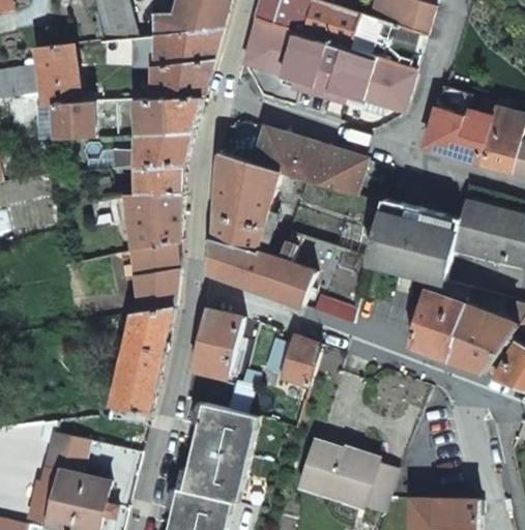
[(153,34),(220,28),(227,0),(176,0),(176,12),(153,9),(126,16),(122,0),(88,0),(98,41),(153,35),(153,34)]
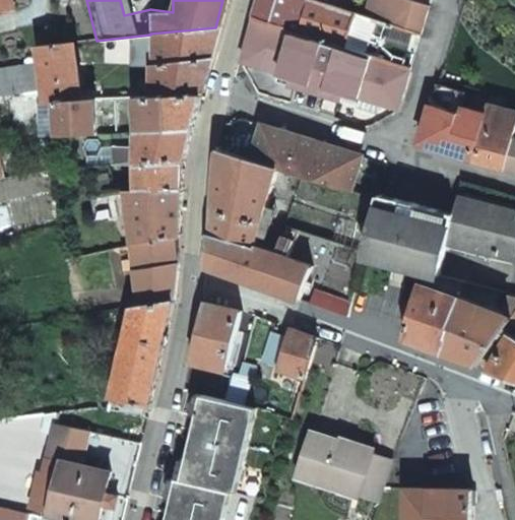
[(294,0),(254,0),(252,10),(250,15),(285,27),(294,0)]
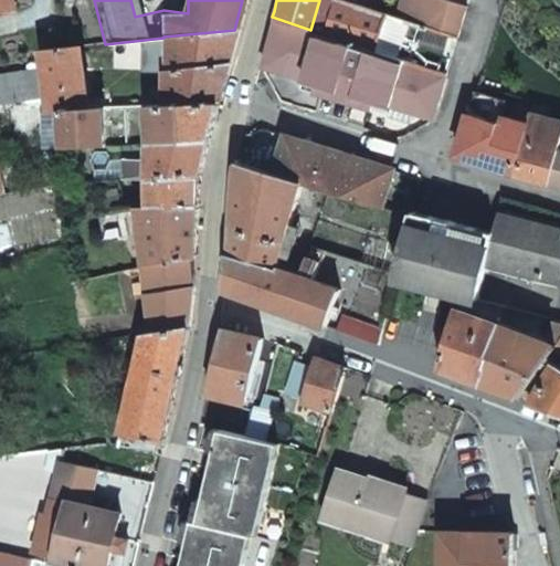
[(319,0),(310,30),(321,33),(331,0),(319,0)]
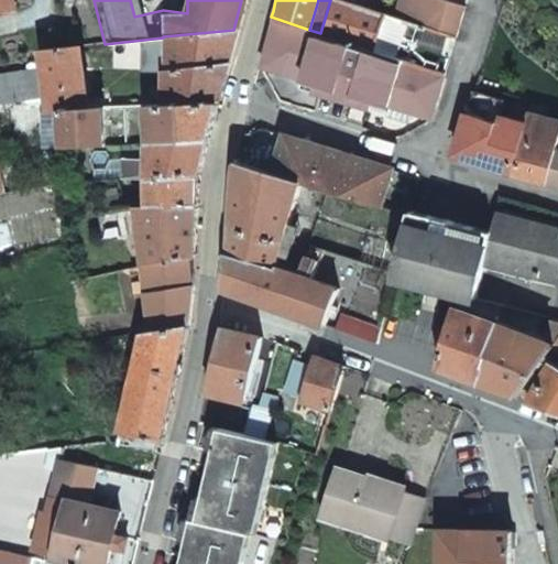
[(330,0),(320,33),(372,51),(384,14),(379,12),(343,1),(340,0),(330,0)]
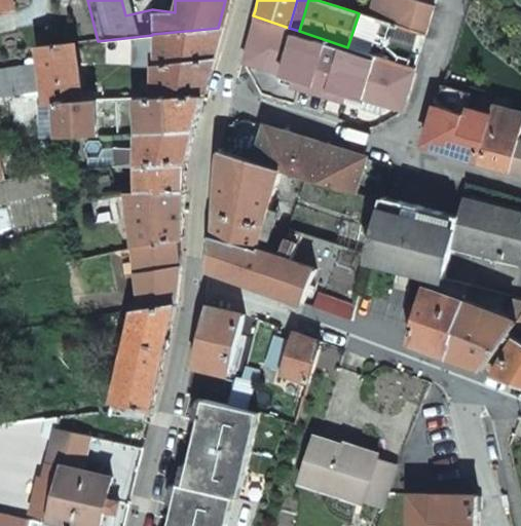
[(431,8),(406,0),(375,0),(370,17),(377,20),(388,23),(422,34),(431,8)]
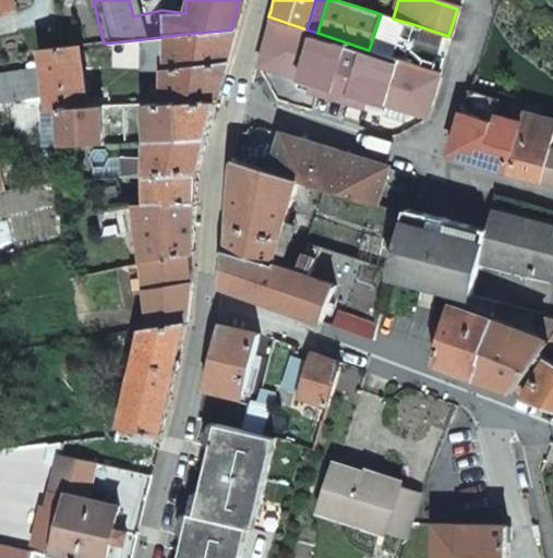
[(393,19),(381,14),(369,50),(388,57),(389,57),(400,21),(393,19)]
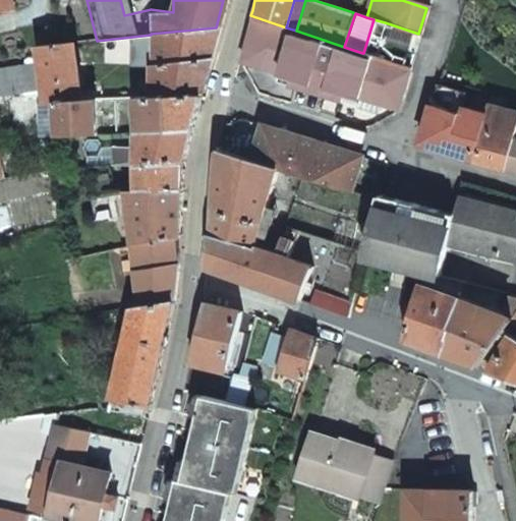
[(286,27),(250,15),(247,29),(238,61),(356,98),(375,104),(394,110),(408,68),(363,53),(362,53),(344,47),(296,31),(286,27)]
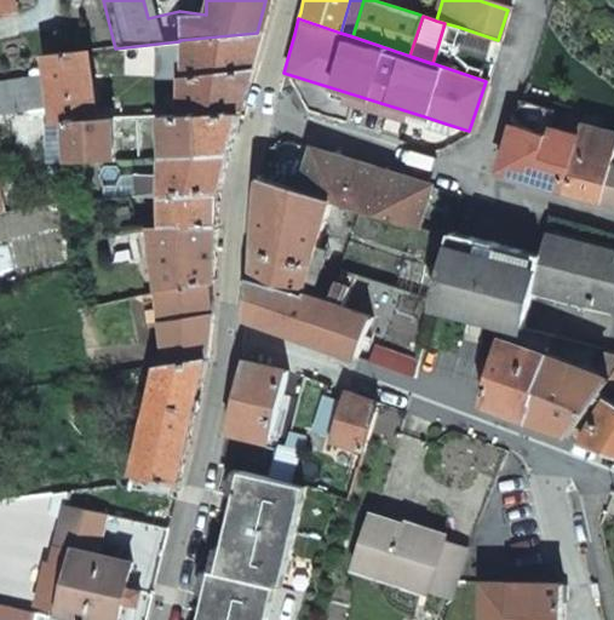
[(179,40),(179,41),(178,116),(235,114),(257,33),(179,40)]
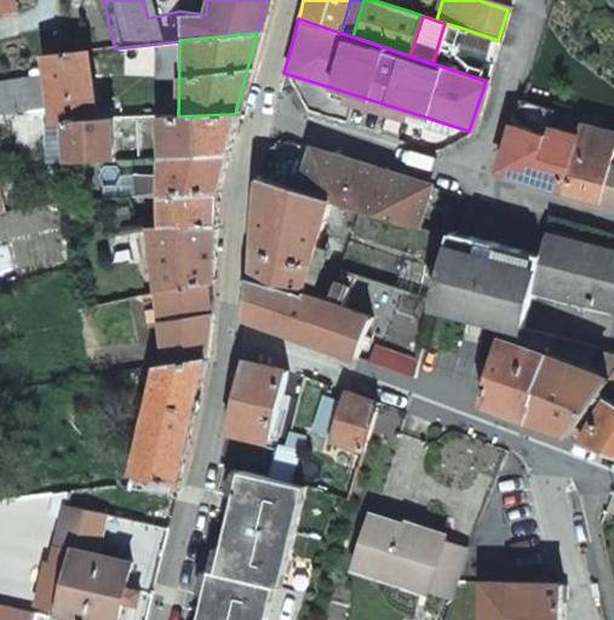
[(62,121),(92,119),(82,51),(82,49),(40,53),(36,55),(36,56),(40,76),(45,109),(46,122),(62,121)]
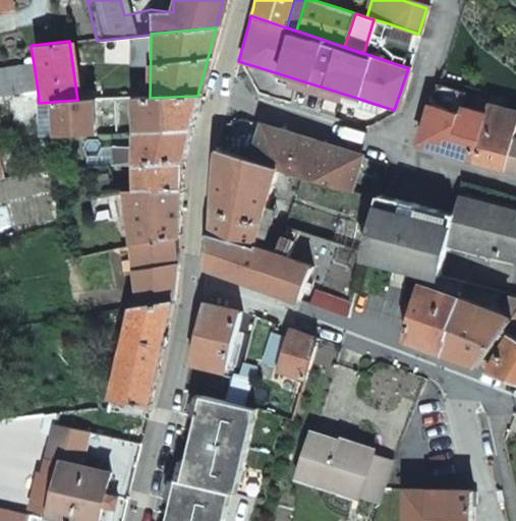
[(0,97),(38,92),(34,64),(0,68),(0,97)]
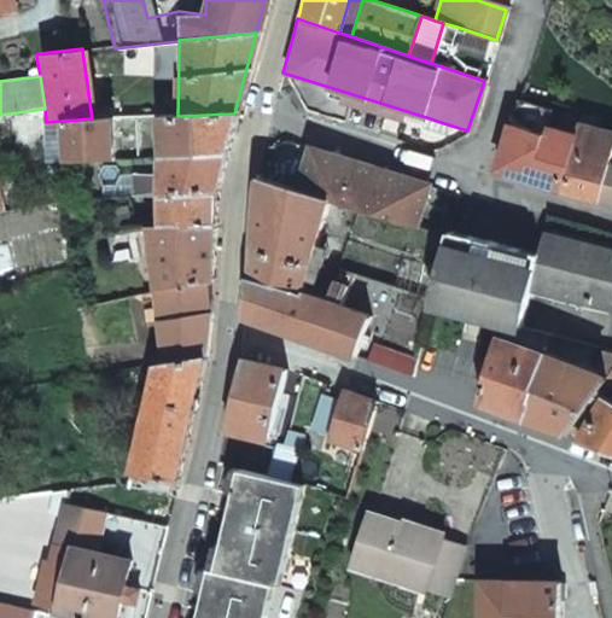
[(494,170),(557,188),(570,141),(542,133),(549,109),(516,98),(514,103),(494,170)]
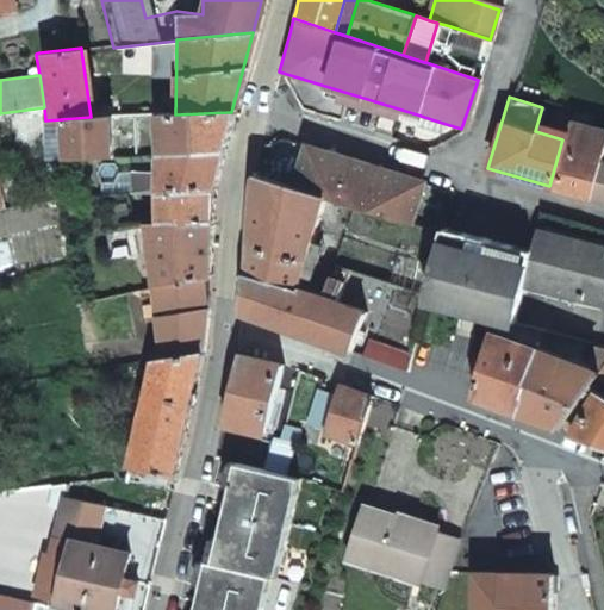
[(231,112),(175,114),(167,114),(157,114),(156,154),(220,151),(231,112)]
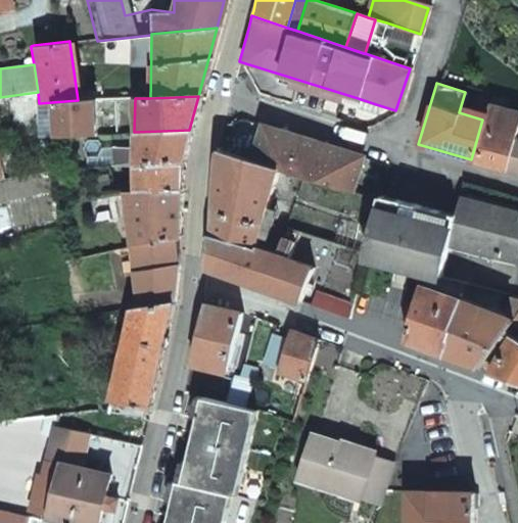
[(358,98),(355,108),(373,114),(376,104),(358,98)]
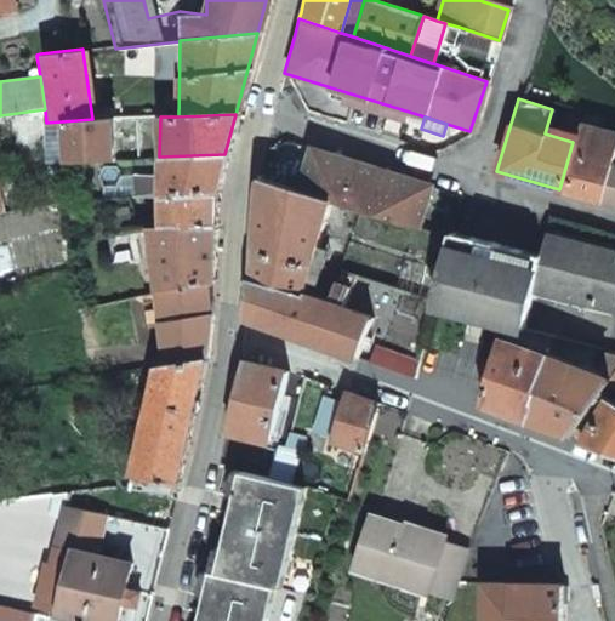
[(126,142),(138,141),(137,118),(126,118),(126,142)]
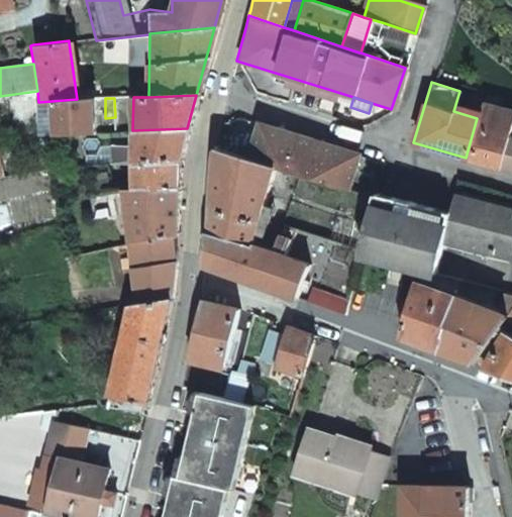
[(91,131),(91,99),(90,99),(77,99),(52,101),(38,102),(43,133),(53,133),(91,131)]
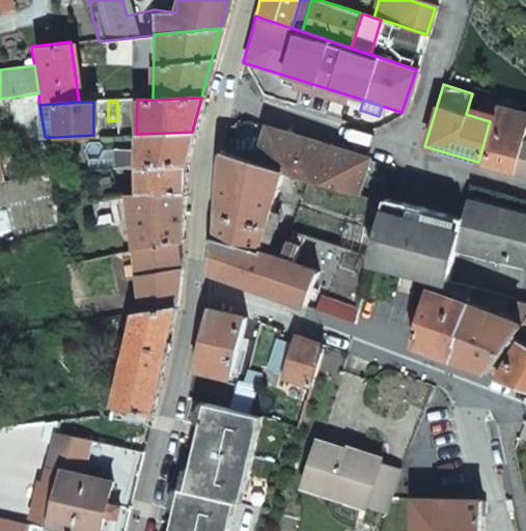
[(520,140),(525,119),(525,114),(509,110),(494,106),(490,121),(478,162),(510,172),(520,140)]
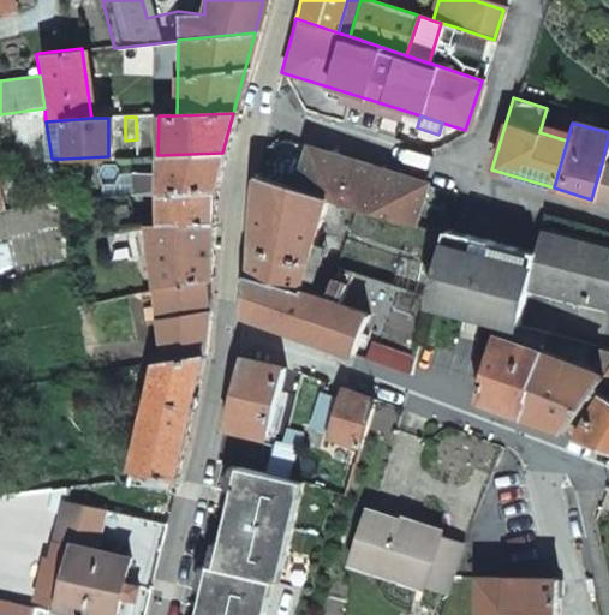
[(410,228),(423,183),(393,174),(305,148),(291,191),(323,201),(410,228)]
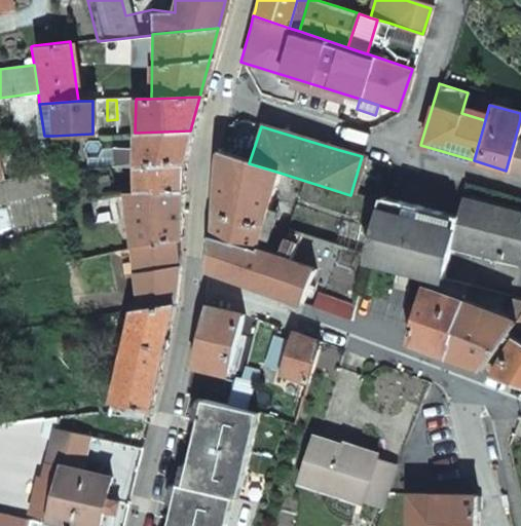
[(190,130),(135,133),(135,148),(119,148),(119,149),(110,150),(110,153),(110,164),(134,163),(182,161),(190,130)]
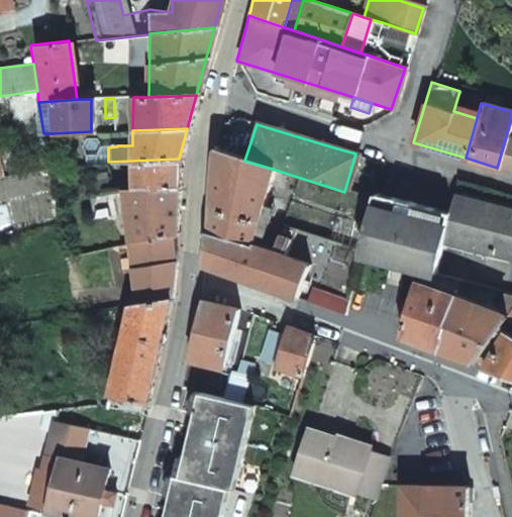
[(511,172),(511,137),(506,136),(497,168),(511,172)]
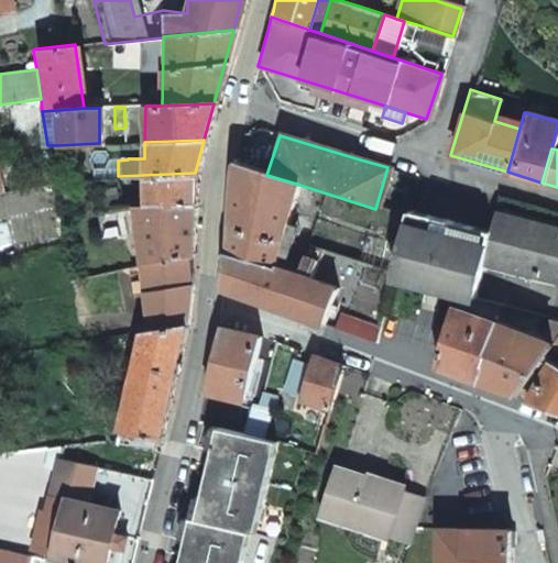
[(113,176),(118,176),(118,164),(78,167),(79,179),(90,177),(113,176)]
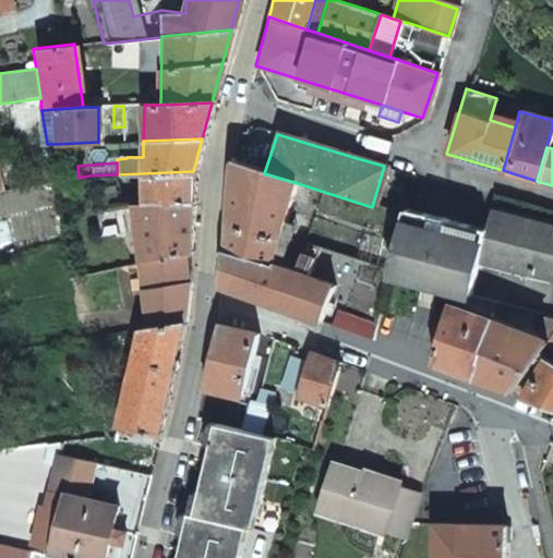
[(223,249),(269,265),(293,182),(264,173),(228,162),(223,249)]
